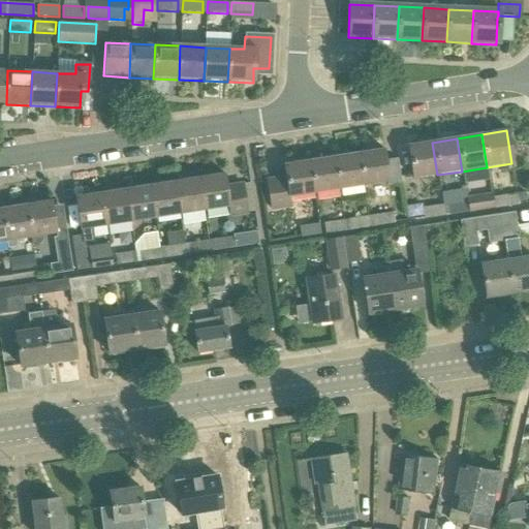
[(437,175),(432,143),(407,146),(412,179),(437,175)]
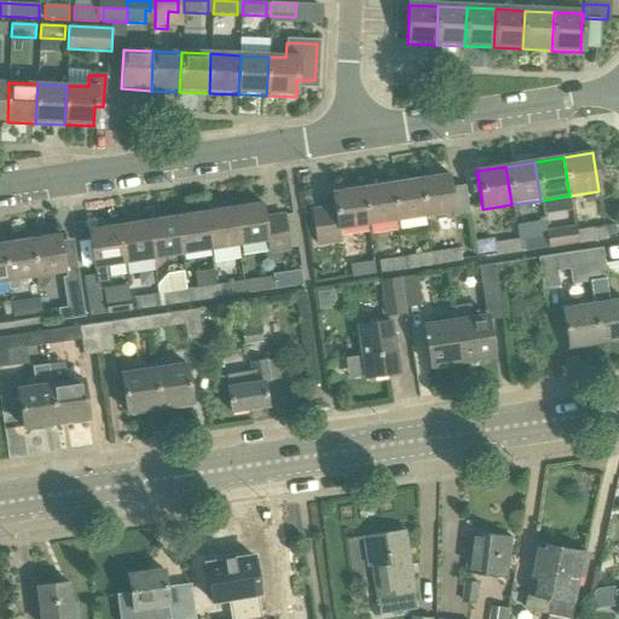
[(418,180),(424,219),(453,214),(453,218),(468,215),(463,186),(450,189),(447,175),(418,180)]
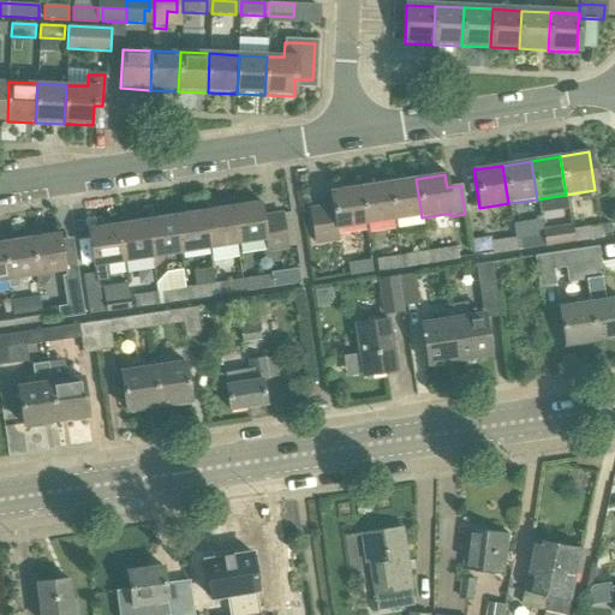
[(416,179),(388,184),(393,221),(422,218),(416,179)]
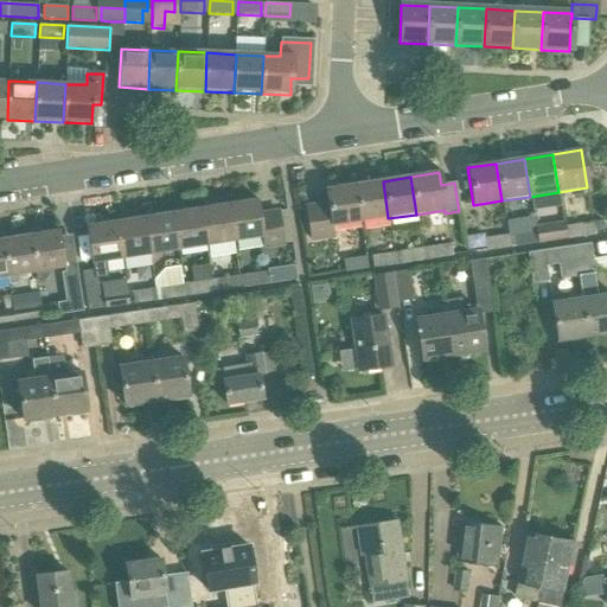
[(355,185),(360,223),(388,218),(383,181),(355,185)]
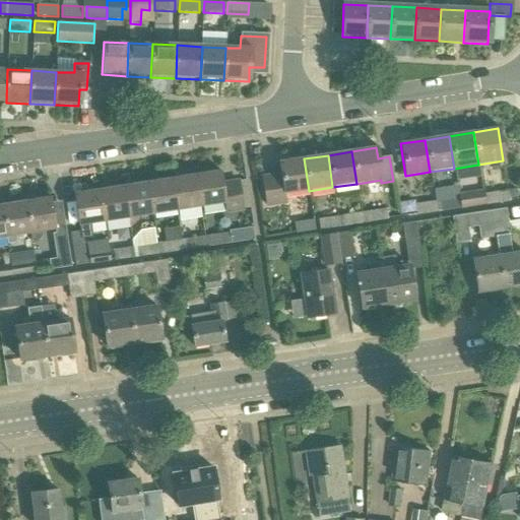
[(309,191),(304,158),(279,163),(281,174),(261,177),(264,193),(266,208),(285,205),(284,195),(309,191)]
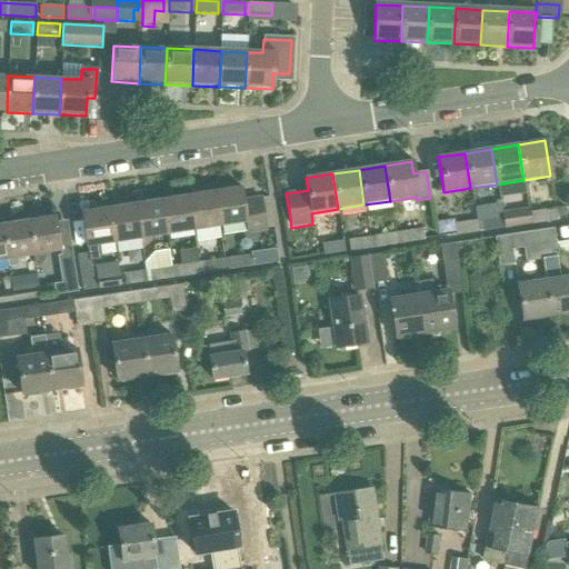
[(213,192),(219,227),(246,222),(248,231),(265,229),(261,200),(243,202),(240,188),(213,192)]
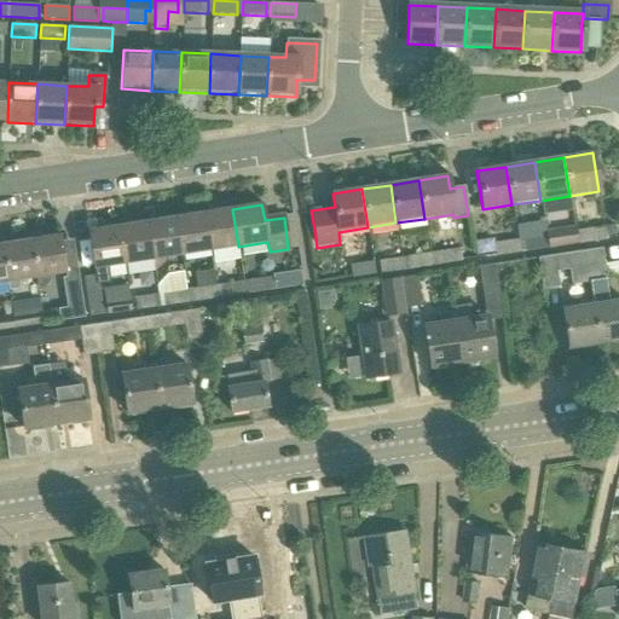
[(203,213),(209,252),(238,247),(232,209),(203,213)]
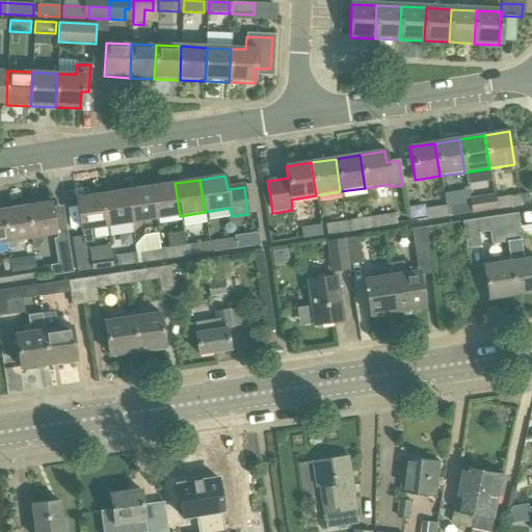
[(150,187),(155,220),(180,216),(175,183),(150,187)]
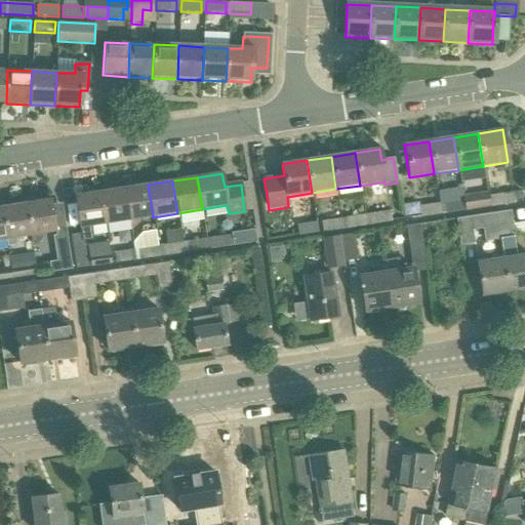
[(153,217),(148,185),(124,189),(129,220),(153,217)]
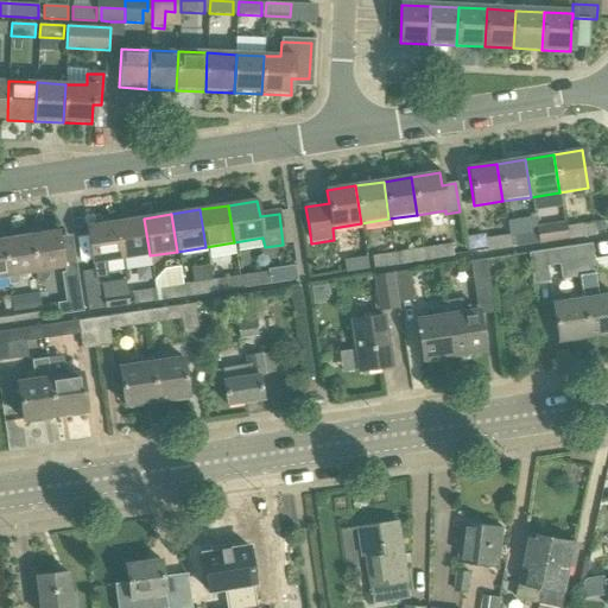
[(144,219),(115,222),(121,260),(150,255),(144,219)]
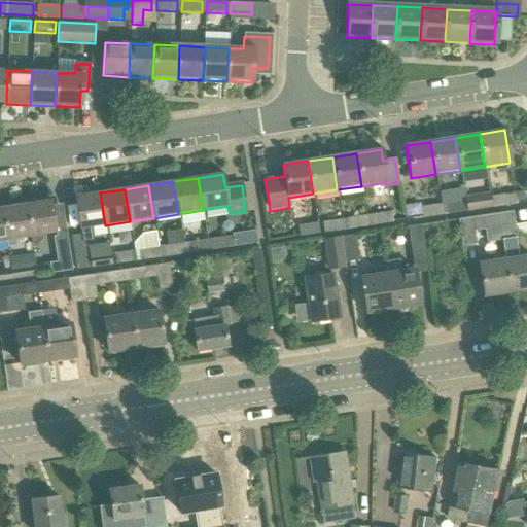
[(494,195),(496,206),(516,203),(515,191),(494,195)]
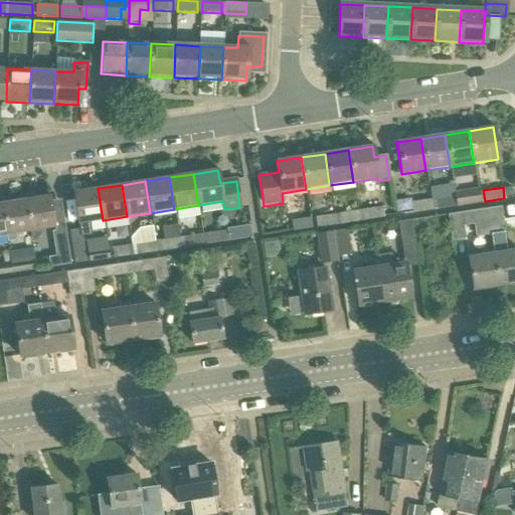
[(90,222),(103,220),(98,188),(72,192),(79,236),(92,234),(90,222)]
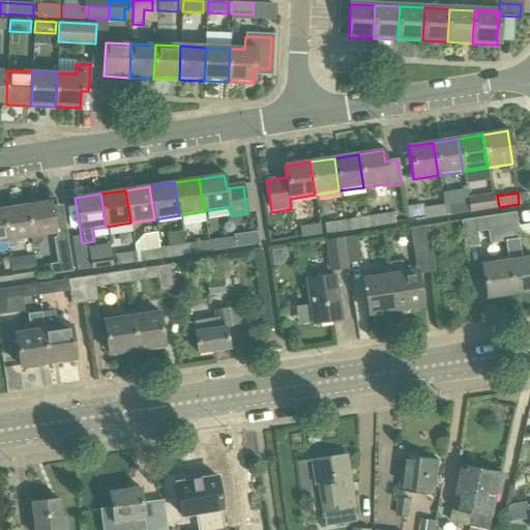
[(469,211),(494,208),(492,194),(467,198),(468,201),(469,211)]
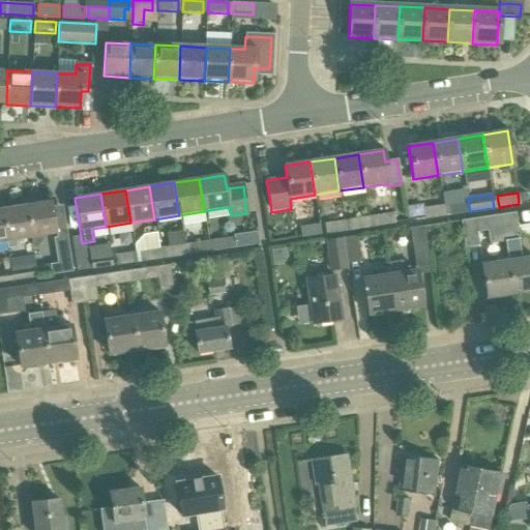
[(450,214),(469,211),(468,201),(448,204),(450,214)]
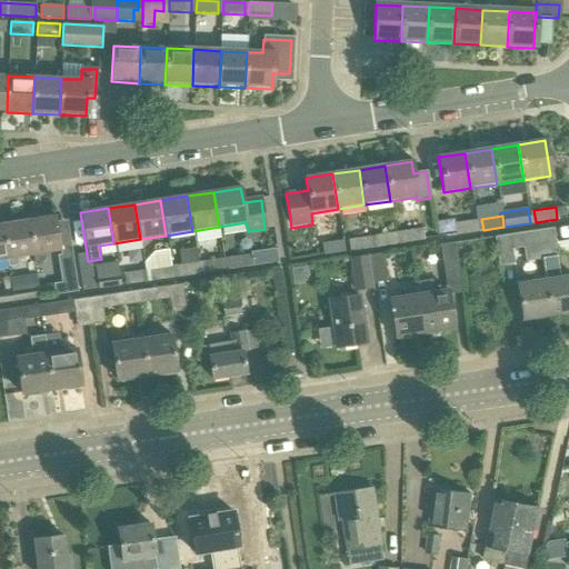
[(28,220),(33,256),(35,266),(43,263),(47,260),(46,255),(60,252),(55,217),(28,220)]
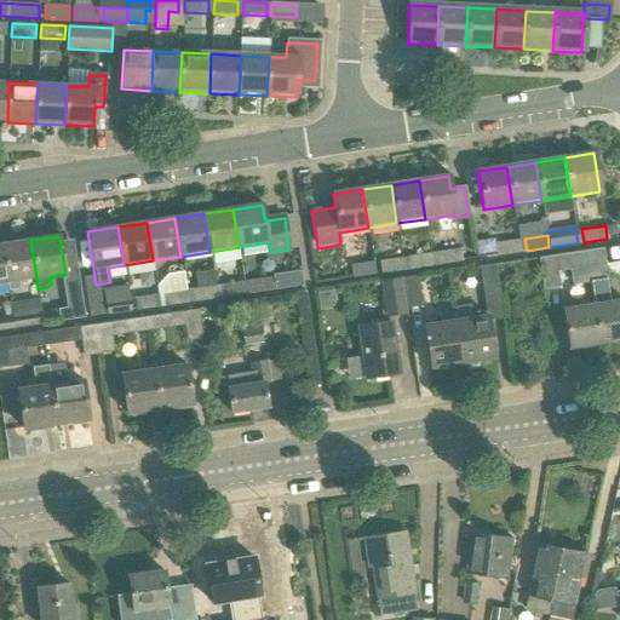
[(498,256),(520,252),(518,239),(495,242),(498,256)]
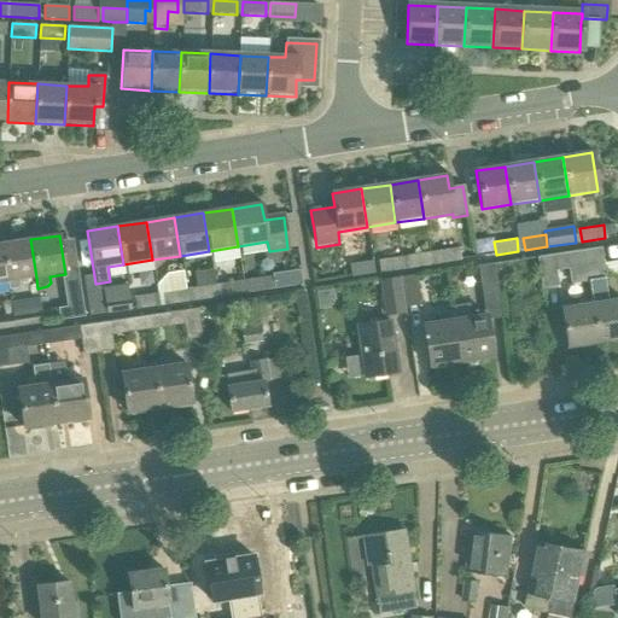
[(1,244),(7,283),(9,292),(17,290),(21,286),(19,280),(36,278),(30,239),(1,244)]
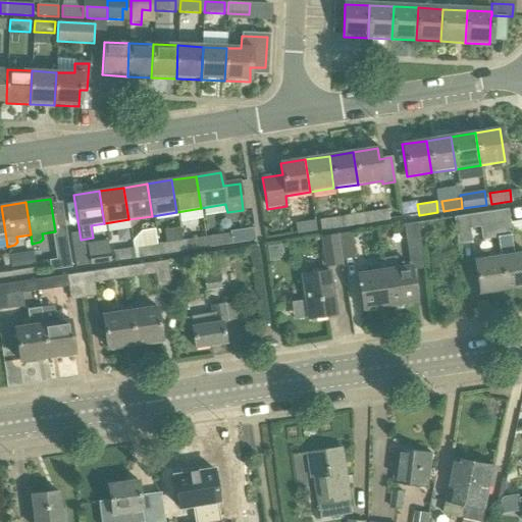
[(368,211),(370,222),(389,219),(388,208),(368,211)]
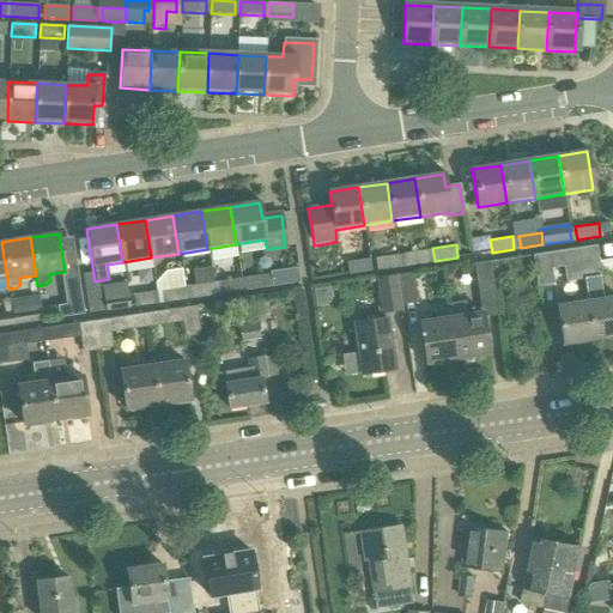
[(582,279),(602,277),(598,244),(560,250),(560,253),(563,267),(565,267),(580,265),(582,279)]
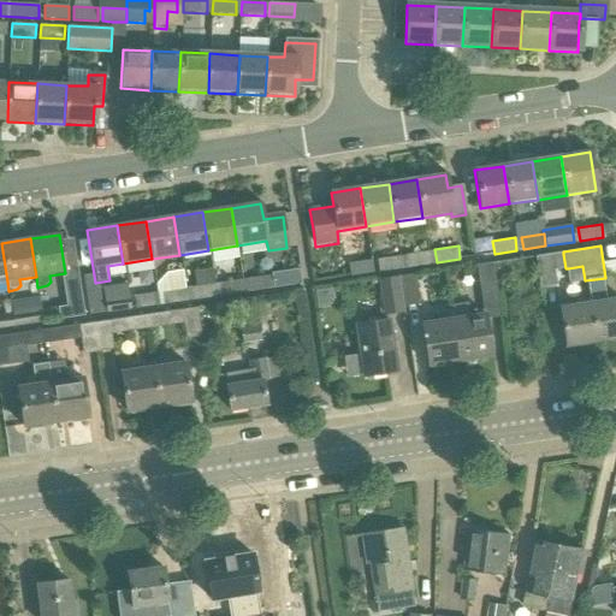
[(406,254),(408,267),(430,264),(428,250),(406,254)]
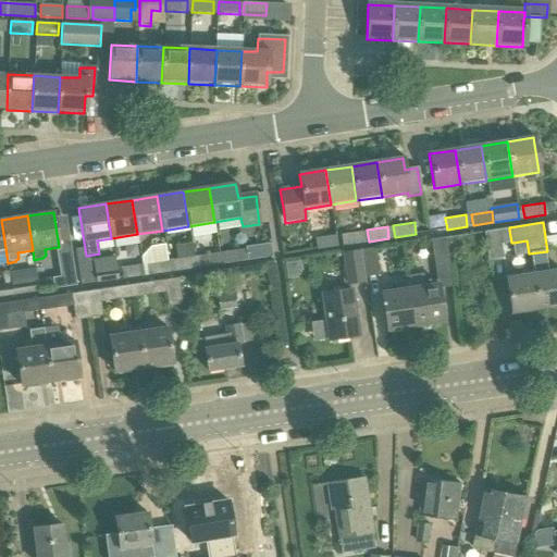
[(509,230),(509,227),(484,231),(489,260),(504,257),(502,245),(511,243),(509,230)]
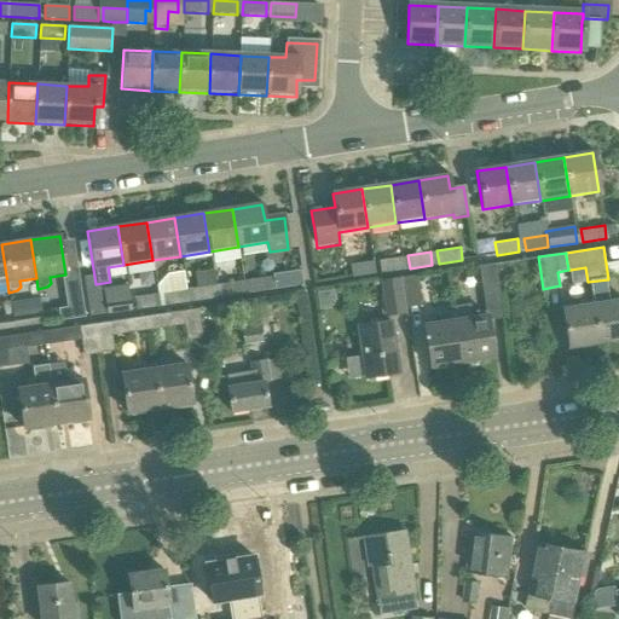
[(381,272),(403,268),(401,256),(379,259),(381,272)]
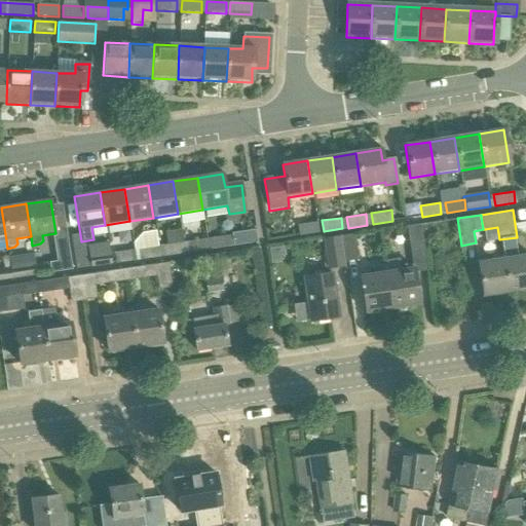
[(298,224),(299,235),(318,232),(317,221),(298,224)]
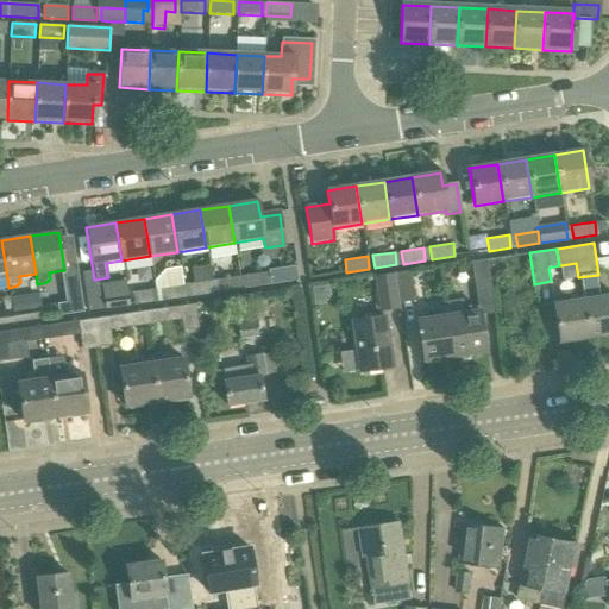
[(493,289),(488,262),(488,259),(471,262),(476,292),(493,289)]
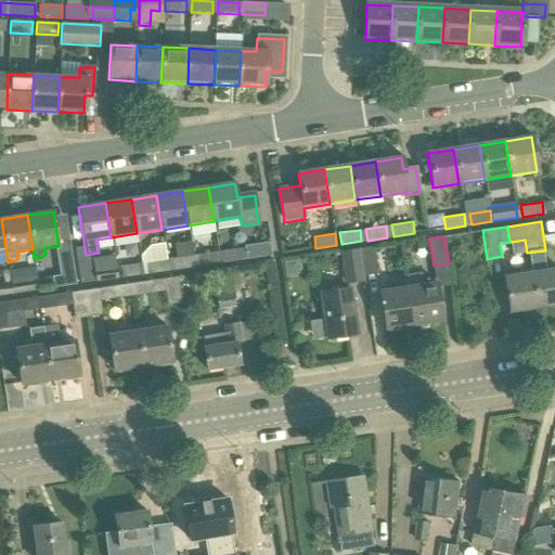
[(525,240),(512,242),(513,255),(527,253),(525,240)]
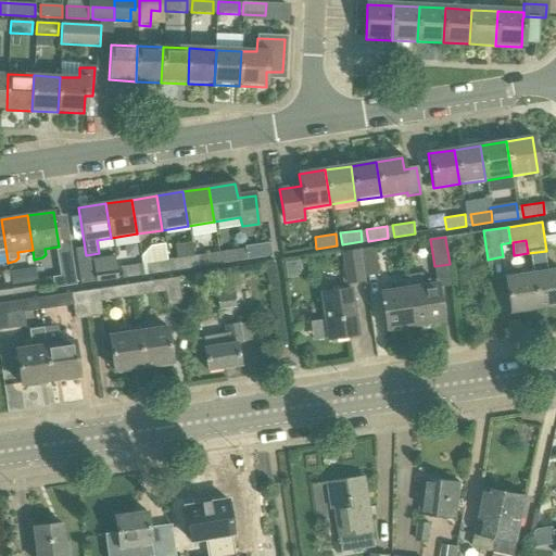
[(363,249),(359,249),(359,253),(363,277),(379,275),(376,247),(363,249)]
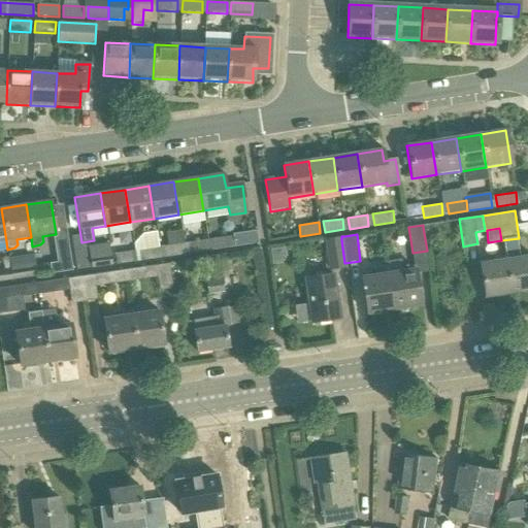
[(213,238),(215,250),(235,246),(233,235),(213,238)]
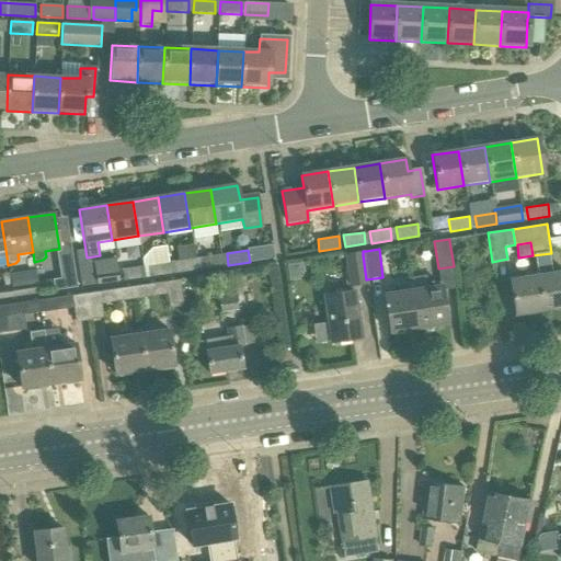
[(363,251),(344,254),(350,287),(367,285),(366,279),(363,255),(363,251)]
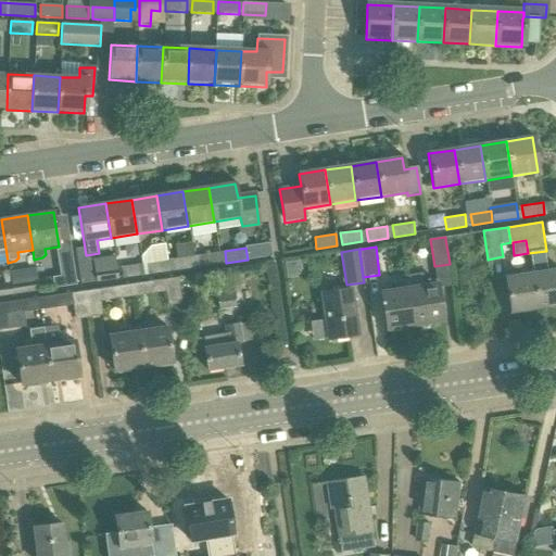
[(52,279),(53,289),(76,285),(71,250),(57,252),(61,278),(52,279)]
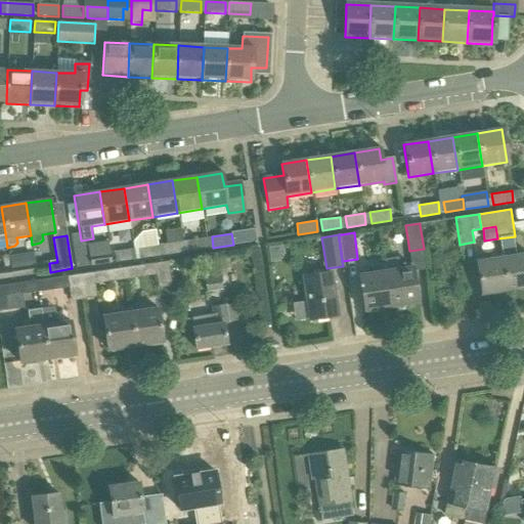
[(187,241),(189,251),(209,249),(208,237),(187,241)]
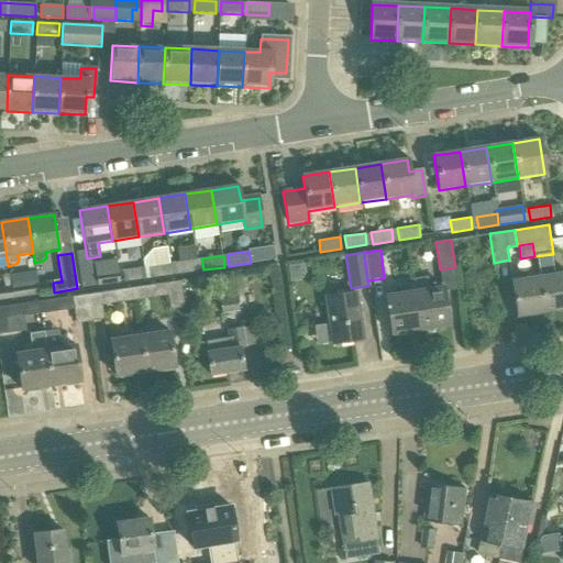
[(175,262),(176,274),(198,271),(196,258),(175,262)]
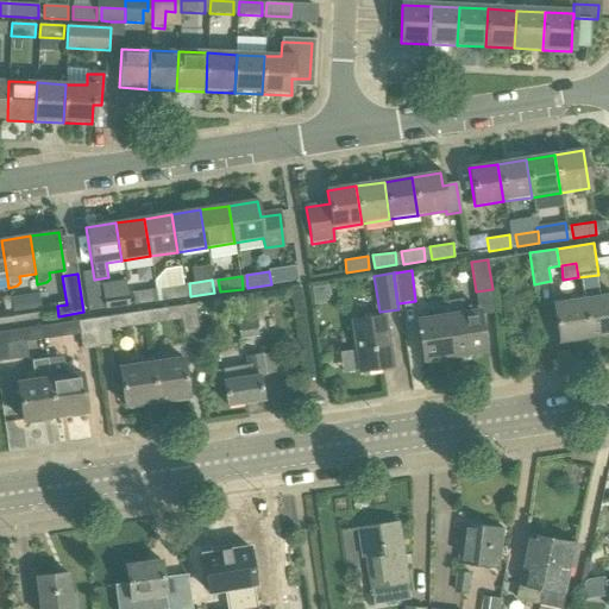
[(161,288),(163,301),(186,297),(184,284),(161,288)]
